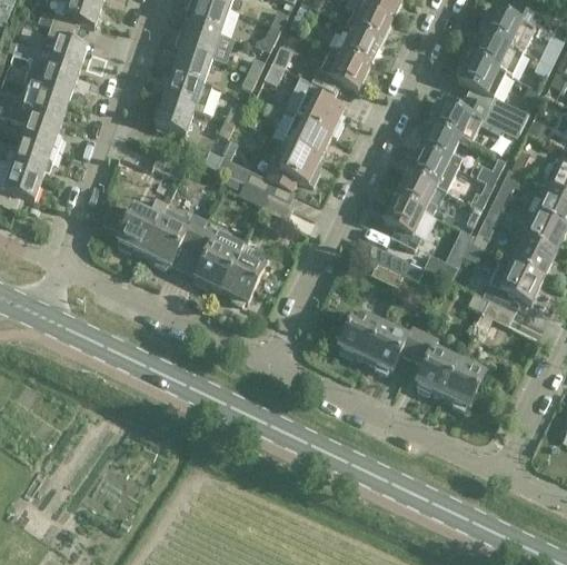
[(61,0),(68,2),(63,17),(46,11),(42,21),(52,26),(51,27),(77,36),(81,23),(96,29),(105,2),(98,0),(61,0)]
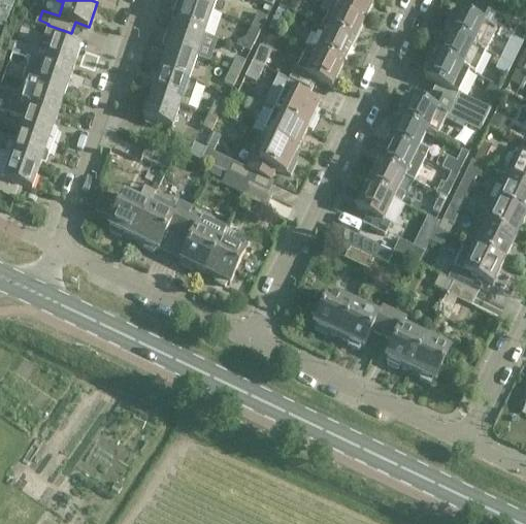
[(206,32),(215,9),(188,0),(185,0),(176,22),(206,32)]
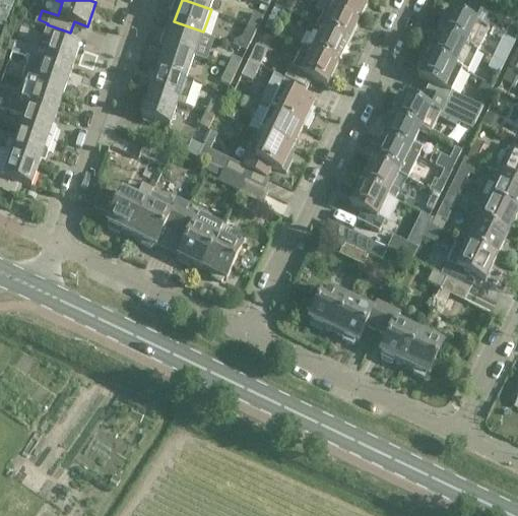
[(211,9),(214,0),(185,0),(211,9)]
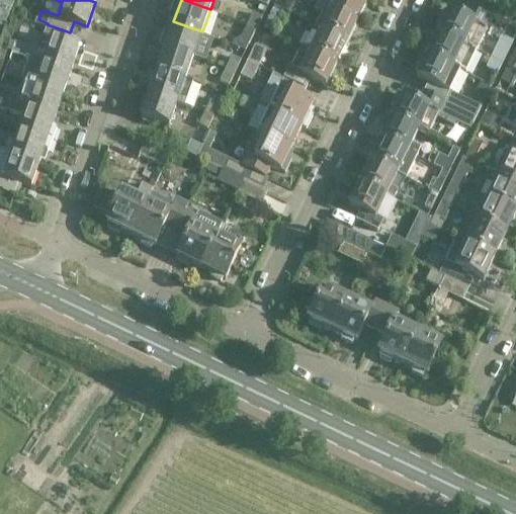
[(284,8),(287,0),(275,0),(274,3),(281,7),(284,8)]
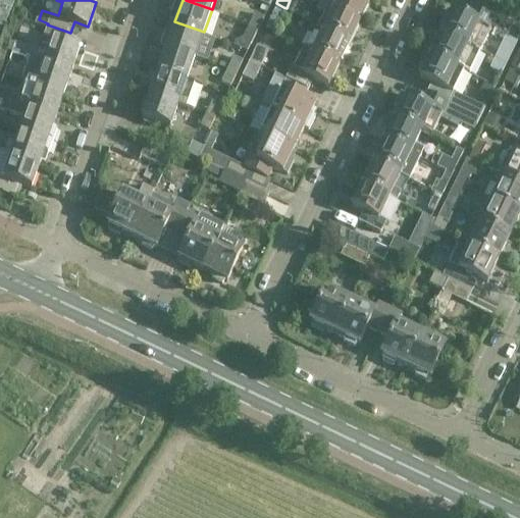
[(318,23),(352,40),(362,17),(334,4),(325,0),(320,0),(317,7),(324,10),(318,23)]
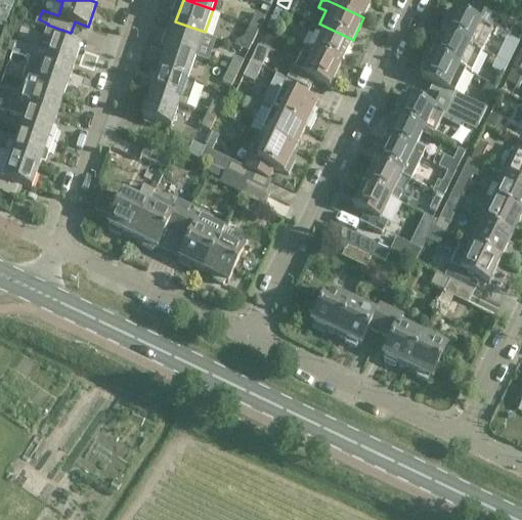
[(363,17),(372,0),(338,0),(336,4),(363,17)]
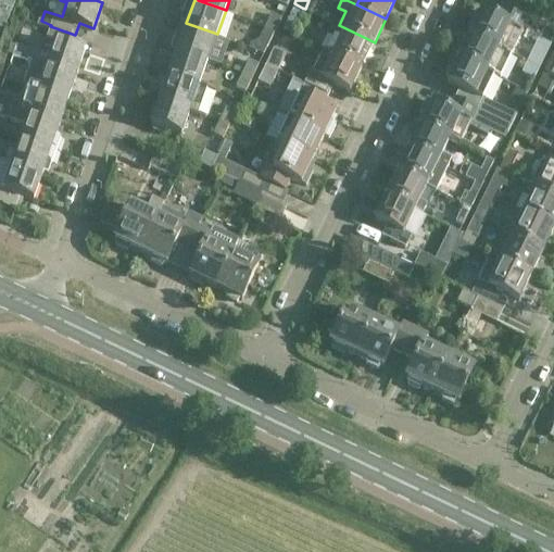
[(470,32),(513,51),(529,19),(499,3),(494,13),(482,7),(470,32)]
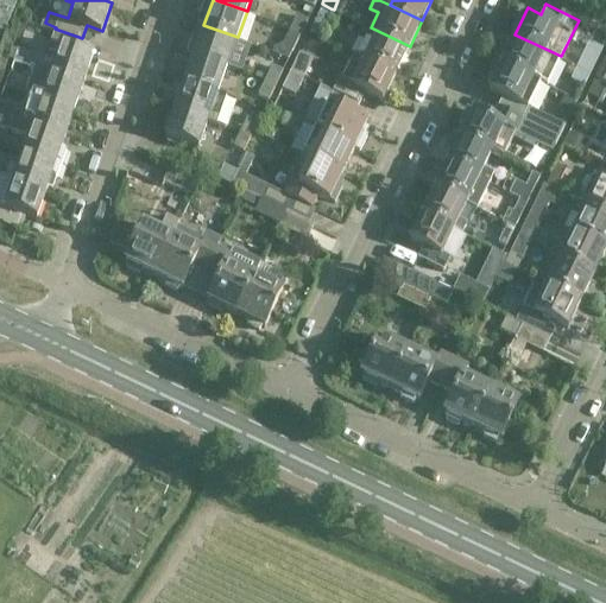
[(298,11),(291,25),(302,31),(309,17),(298,11)]
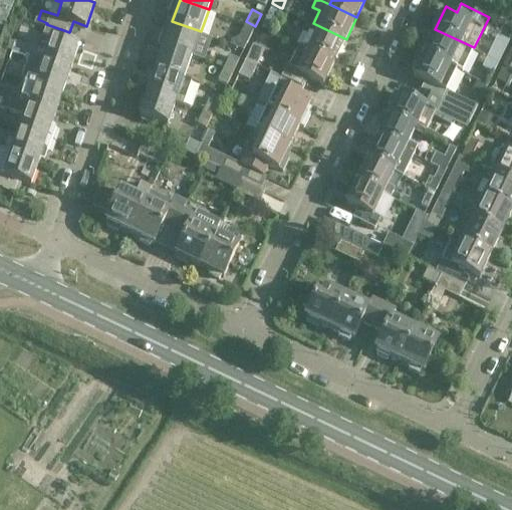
[(270,9),(262,25),(268,28),(276,13),(270,9)]
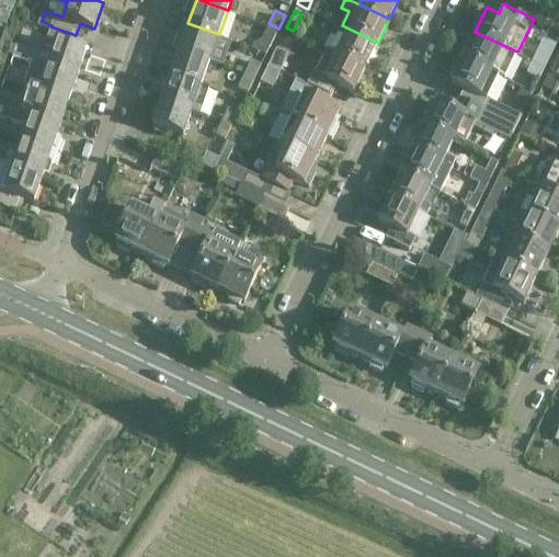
[(178,30),(172,46),(179,48),(210,59),(219,34),(187,23),(184,32),(178,30)]
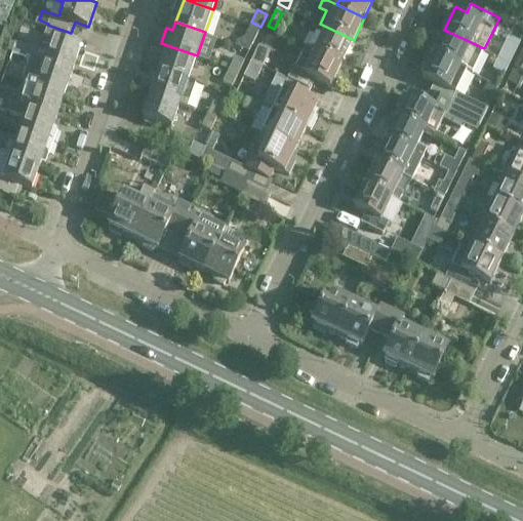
[(254,39),(260,27),(251,22),(245,35),(237,38),(236,44),(249,49),(254,39)]
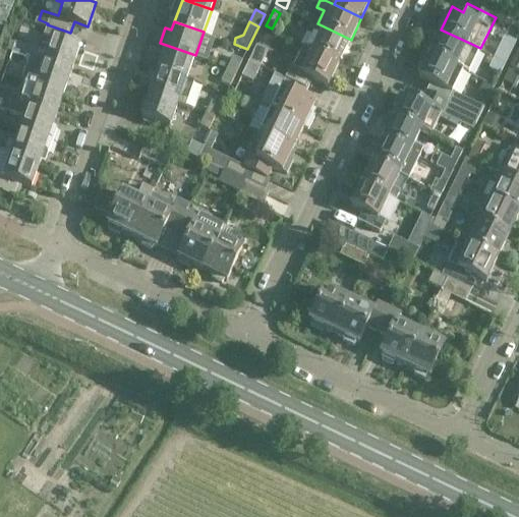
[(315,33),(309,46),(340,61),(351,40),(318,23),(312,33),(315,33)]
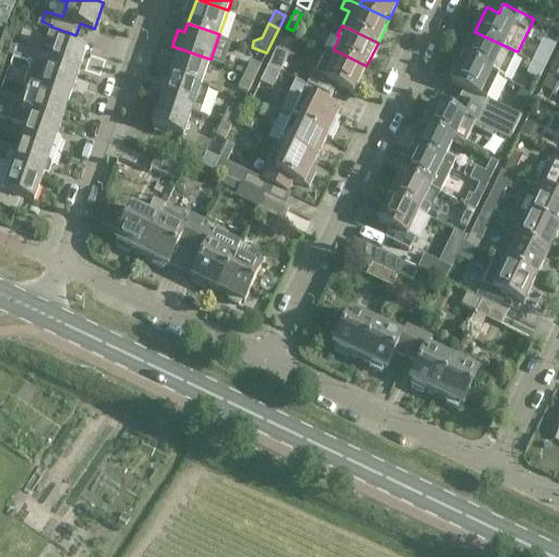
[(8,40),(6,48),(9,50),(13,52),(13,53),(33,59),(78,75),(87,48),(73,43),(76,35),(50,26),(47,35),(55,37),(49,53),(8,40)]
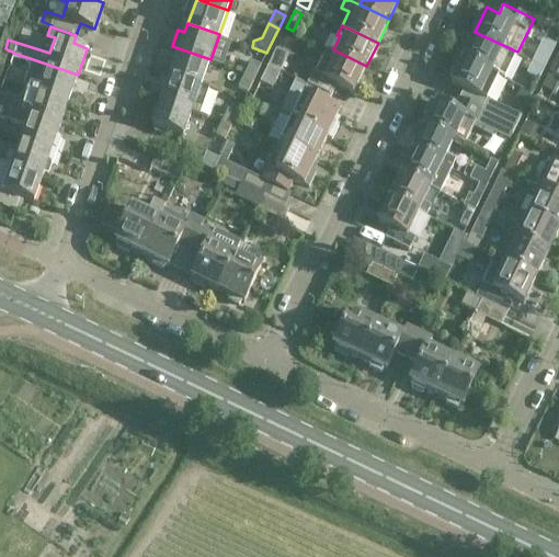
[(517,52),(475,32),(464,56),(493,70),(505,77),(517,52)]
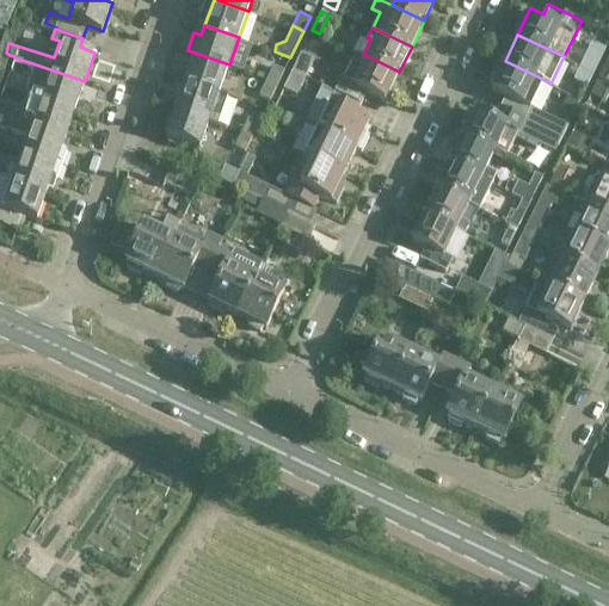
[(580,65),(594,72),(607,45),(594,38),(580,65)]
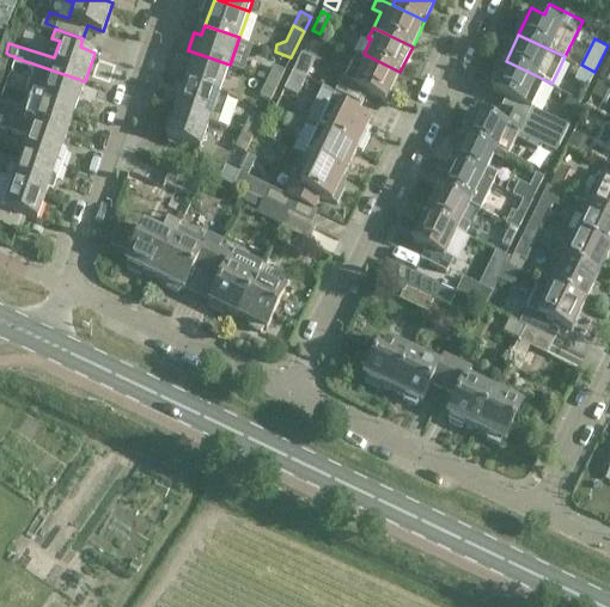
[(293,68),(307,74),(316,56),(310,54),(303,50),(293,68)]
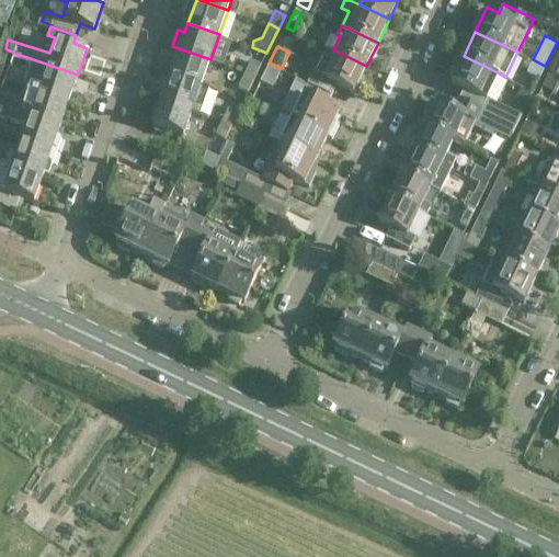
[(314,69),(308,81),(332,93),(338,82),(354,91),(366,66),(333,49),(328,47),(317,70),(314,69)]
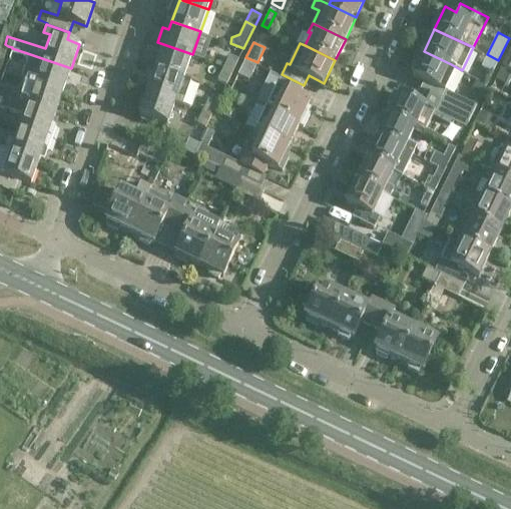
[(185,76),(192,54),(163,44),(156,66),(185,76)]
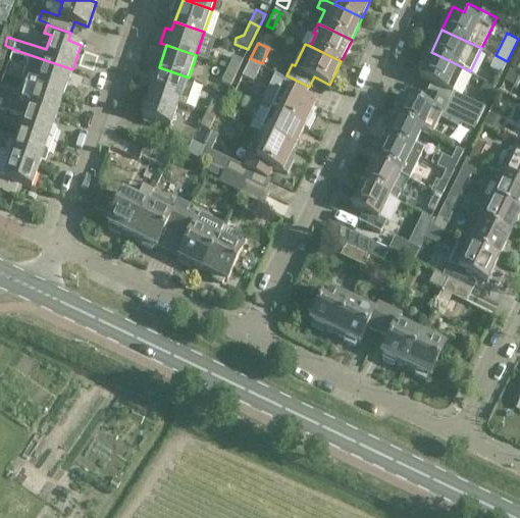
[(427,90),(480,116),(485,105),(449,87),(459,65),(431,52),(420,74),(432,81),(427,90)]
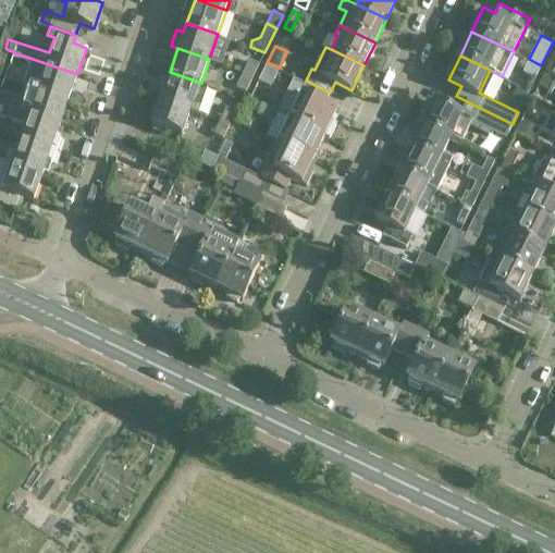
[(244,71),(254,75),(260,62),(250,58),(244,71)]
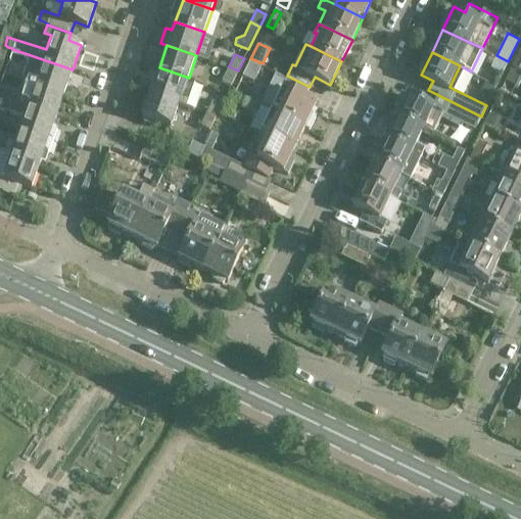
[(31,55),(22,78),(35,82),(64,92),(73,69),(31,55)]
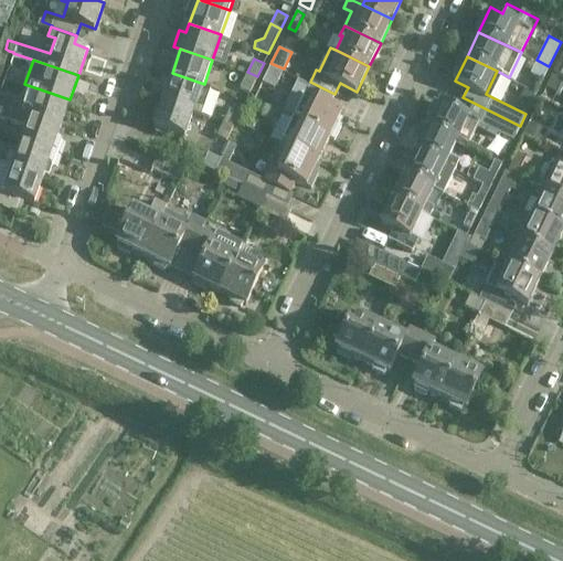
[(531,71),(544,77),(549,66),(537,60),(531,71)]
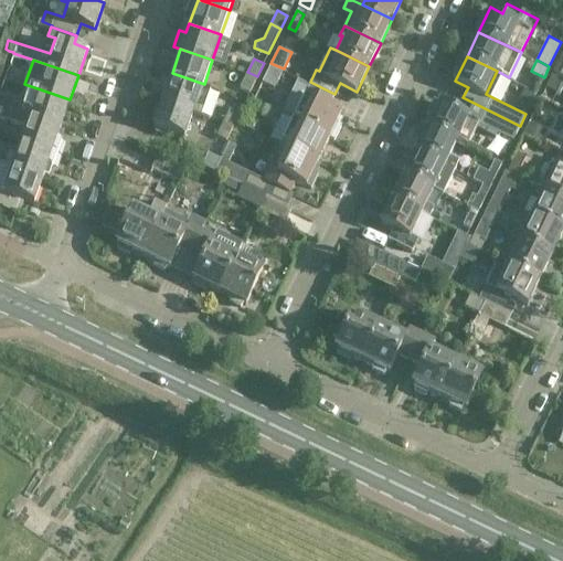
[(275,85),(284,69),(271,63),(263,80),(275,85)]
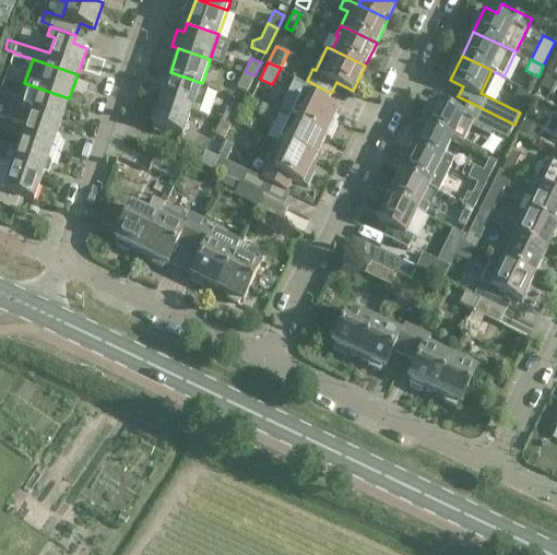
[(555,91),(556,87),(556,73),(548,70),(541,84),(555,91)]
